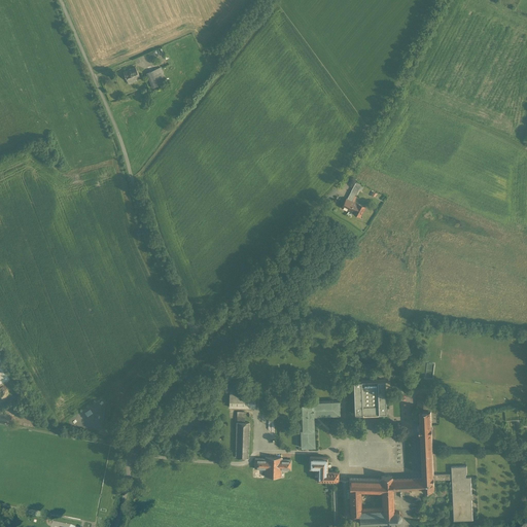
[(139,74),(135,65),(124,70),(128,82),(137,78),(136,76),(139,74)]
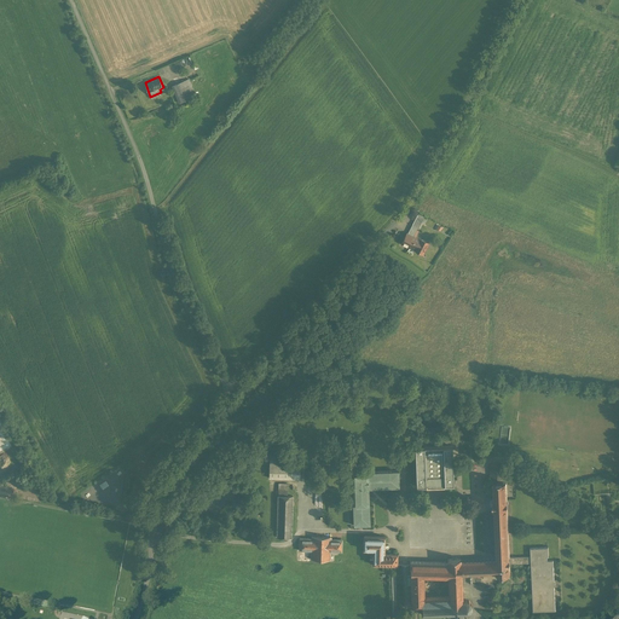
[(189,77),(173,84),(180,100),(196,93),(189,77)]
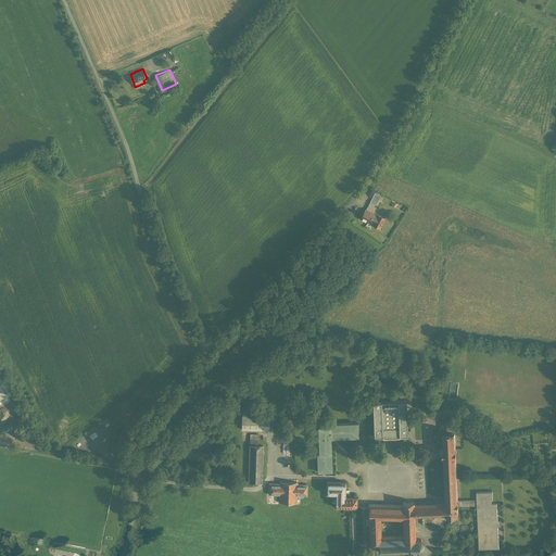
[(377,214),(365,207),(359,216),(361,217),(361,216),(367,220),(371,223),(377,214)]
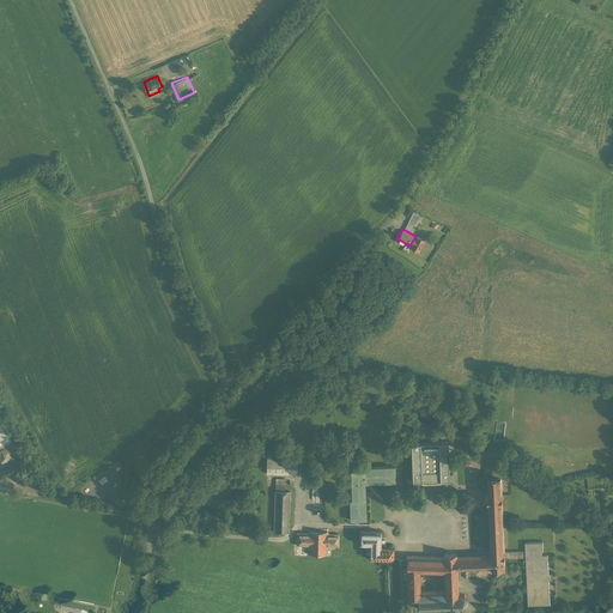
[(424,240),(416,235),(416,236),(410,246),(410,247),(418,252),(424,240)]
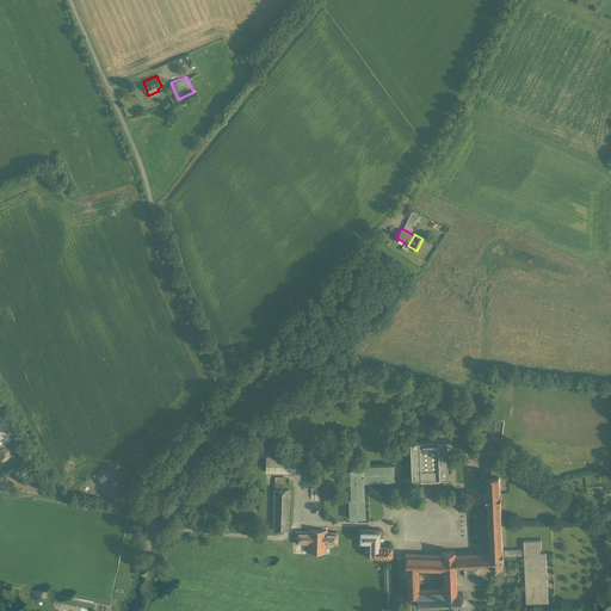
[(276,434),(271,430),(263,440),(267,444),(276,434)]
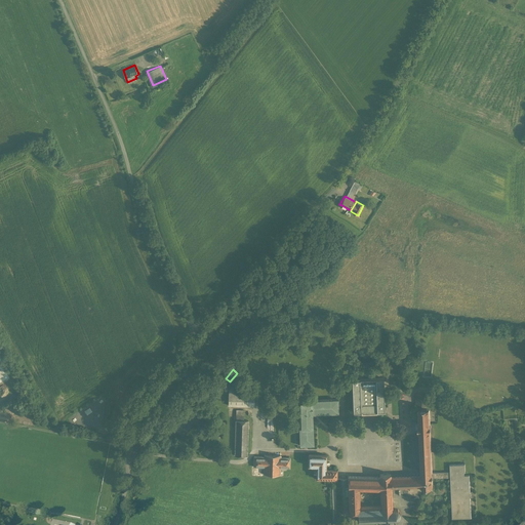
[(382,380),(352,381),(353,414),(361,413),(361,415),(376,415),(376,412),(384,412),(382,380)]
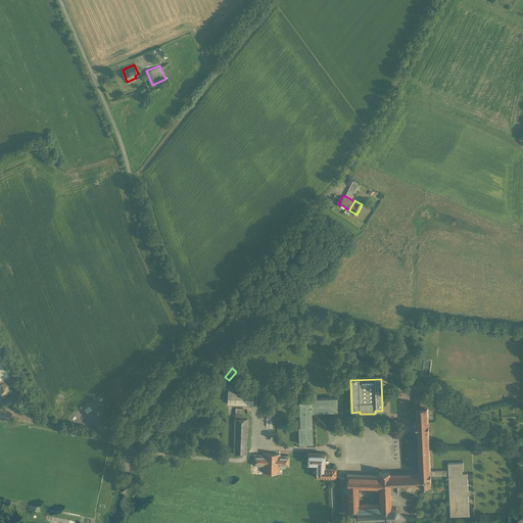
[(253,388),(228,387),(227,403),(253,405),(253,388)]
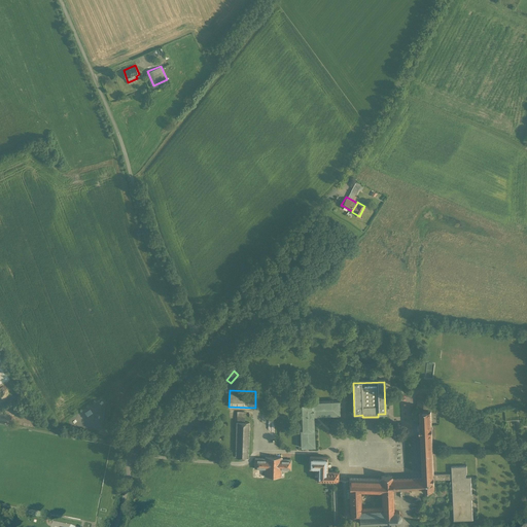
[(430,395),(416,395),(417,408),(417,410),(419,410),(431,409),(430,395)]
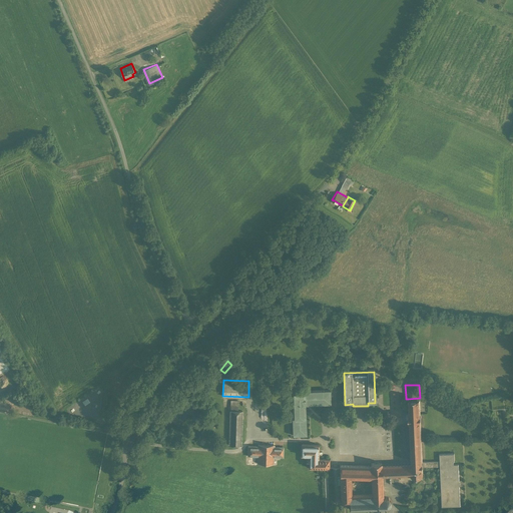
[(293,435),(307,435),(306,405),(331,404),(331,390),(292,392),(293,435)]
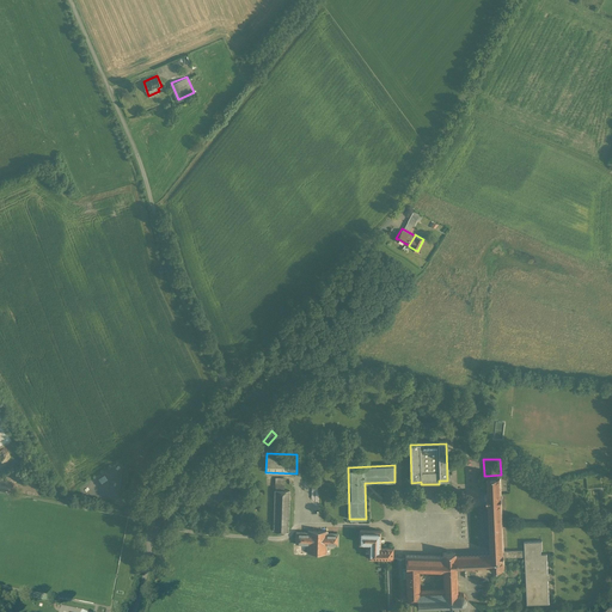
[(489,554),(457,555),(457,568),(491,567),(491,568),(503,567),(503,557),(525,557),(527,605),(549,604),(546,555),(539,556),(538,550),(542,550),(542,543),(524,543),(525,551),(503,552),(501,475),(487,476),(489,554)]
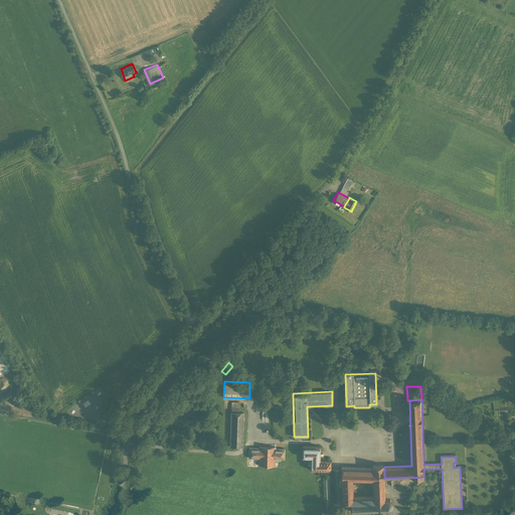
[(238,412),(231,412),(230,447),(242,448),(243,412),(238,412)]
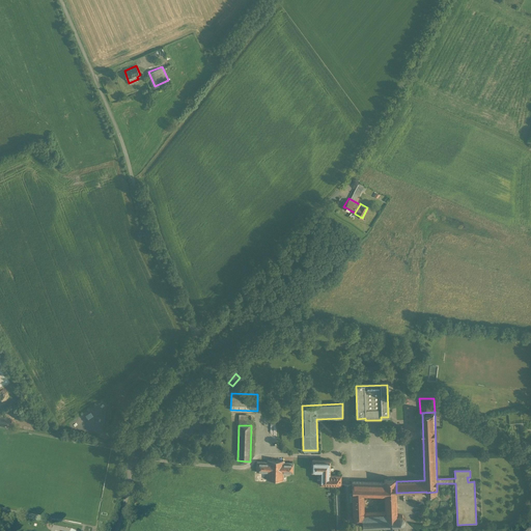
[(267,462),(257,462),(256,472),(267,472),(267,479),(283,480),(283,473),(292,473),(292,463),(283,463),(283,460),(267,459),(267,462)]
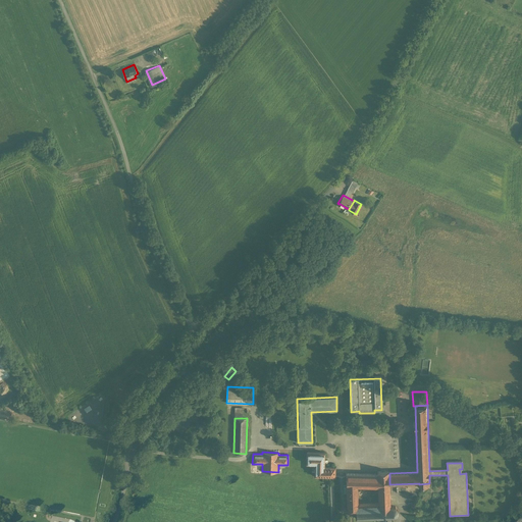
[(314,452),(306,452),(306,463),(314,463),(314,475),(335,476),(335,466),(325,466),(325,453),(314,452)]
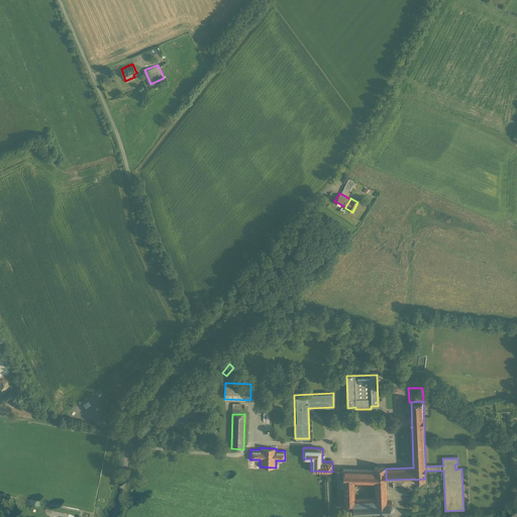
[(374,500),(385,499),(386,480),(386,469),(385,467),(373,467),(373,471),(342,472),(343,506),(352,506),(352,503),(353,500),(351,483),(373,483),(374,500)]
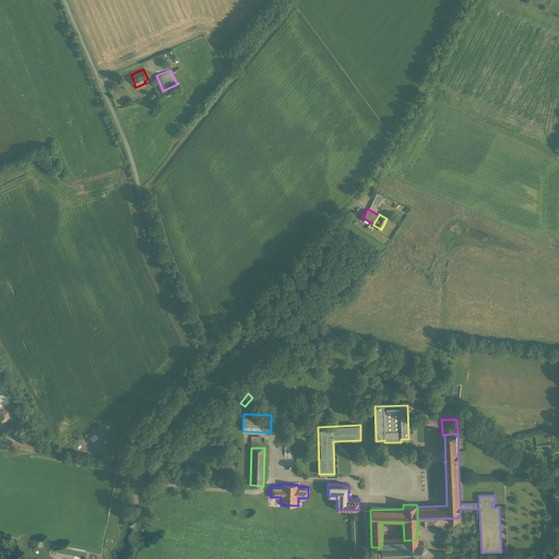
[(404,540),(382,540),(381,544),(381,547),(381,554),(409,554),(409,558),(418,558),(418,552),(421,552),(424,551),(426,549),(426,545),(424,543),(421,542),(416,542),(416,539),(404,540)]
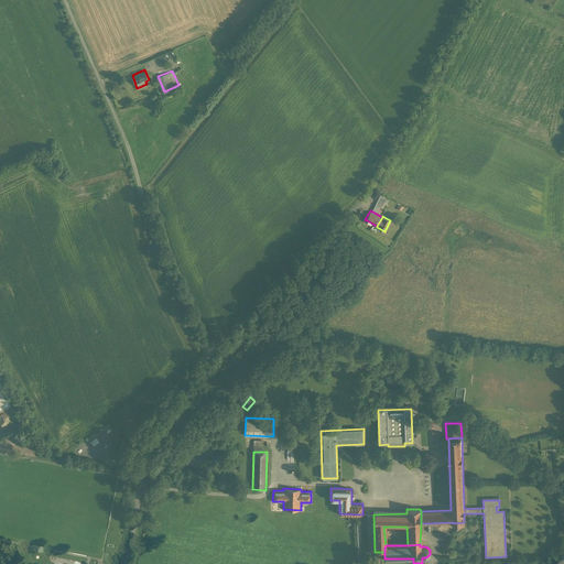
[(51,551),(23,545),(22,550),(50,555),(51,551)]
